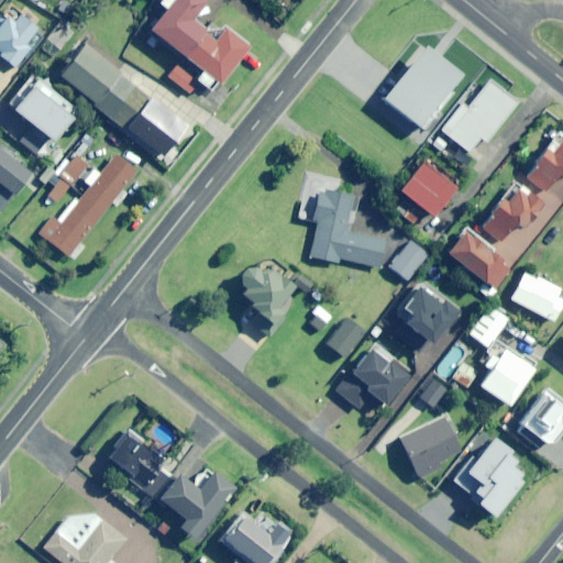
[(190,22),(205,2),(201,0),(155,0),(154,1),(165,9),(155,22),(148,18),(142,26),(200,69),(194,79),(206,88),(211,79),(219,85),(249,45),(223,28),(214,40),(190,22)]
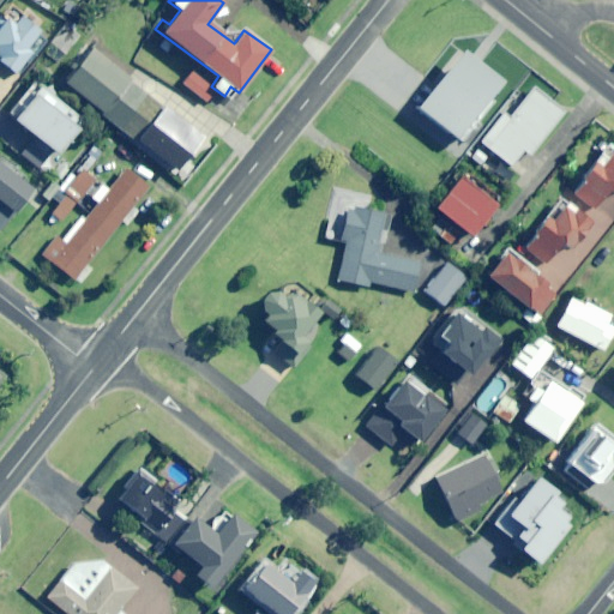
[(29,61),(47,38),(20,17),(13,25),(2,17),(0,18),(0,62),(13,73),(25,59),(29,61)]
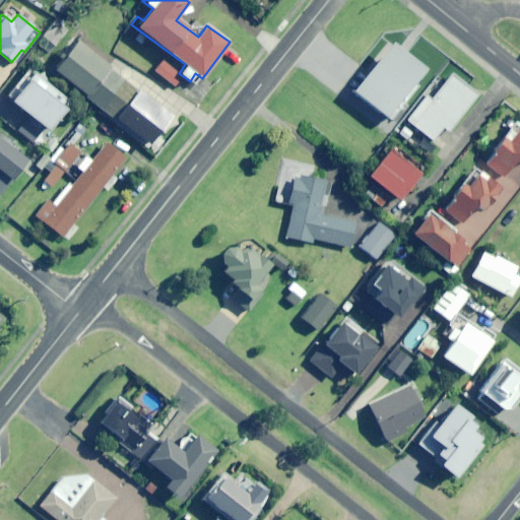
[(55,49),(68,33),(57,22),(43,39),(55,49)]
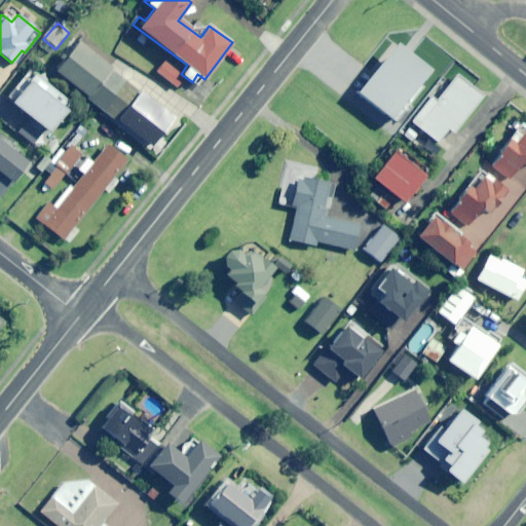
[(88,96),(111,67),(78,42),(55,71),(88,96)]
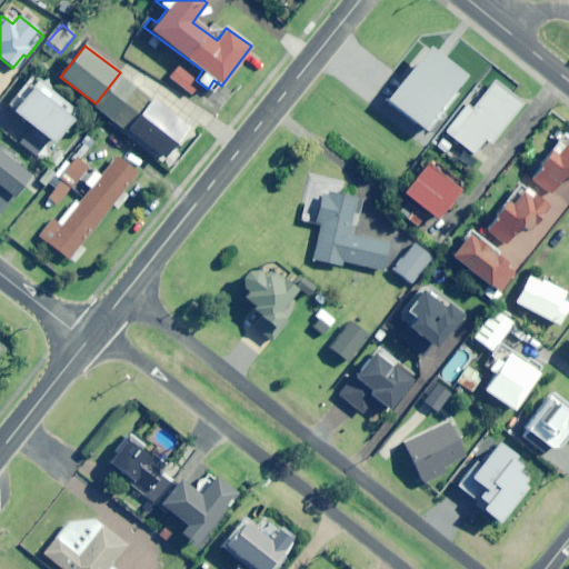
[(452,91),(463,76),(426,47),(386,100),(427,130),(455,92),(452,91)]
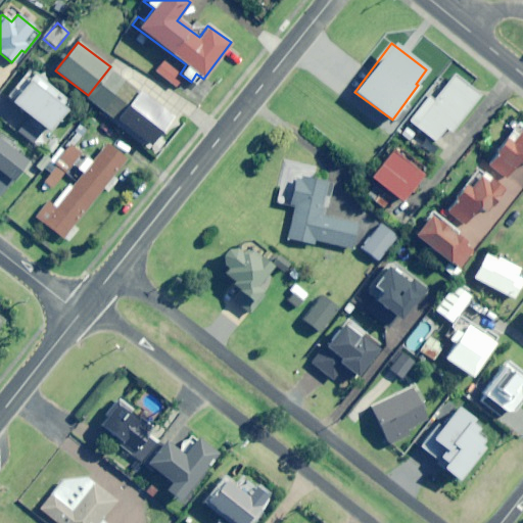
[(176,88),(184,78),(162,61),(154,72),(176,88)]
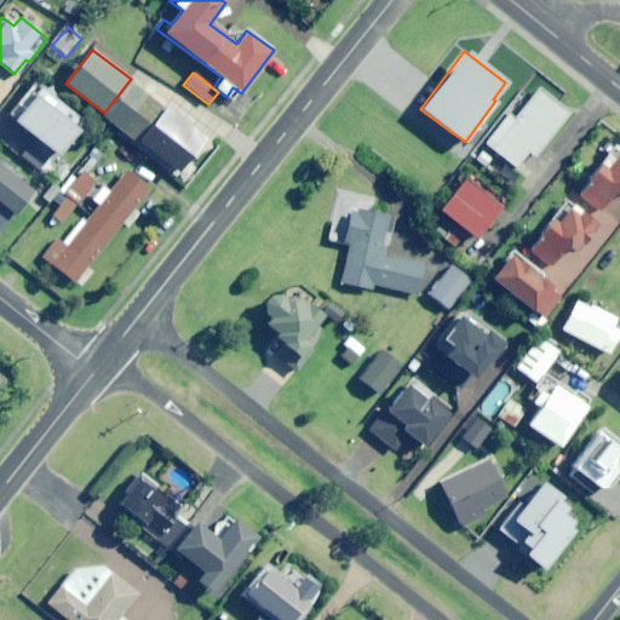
[(69,124),(75,116),(36,85),(10,118),(57,156),(78,131),(69,124)]
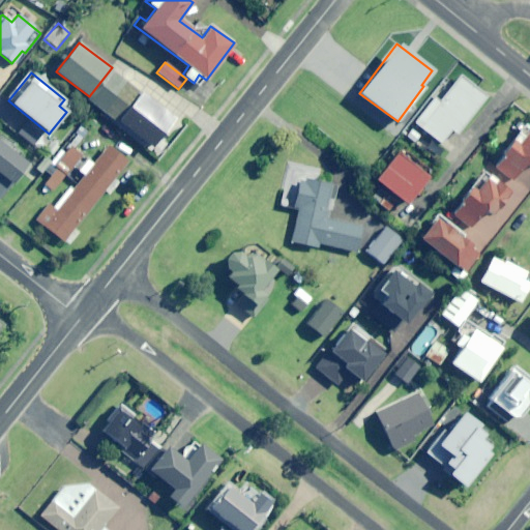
[(458,135),(488,96),(462,76),(445,95),(440,91),(415,122),(441,143),(452,130),(458,135)]
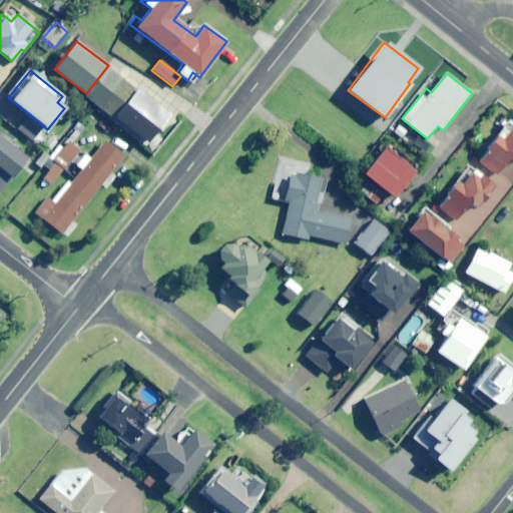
[(151,142),(171,112),(135,87),(115,117),(151,142)]
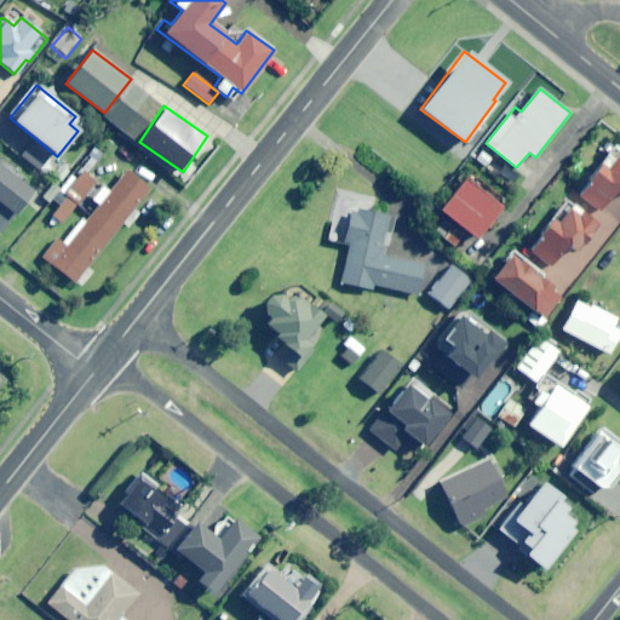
[(619,194),(619,149),(614,147),(580,195),(601,210),(615,190),(619,194)]
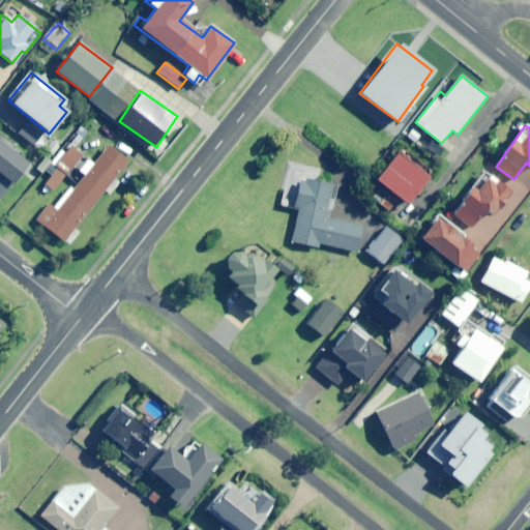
[(0,198),(19,177),(29,185),(39,174),(0,141),(0,198)]
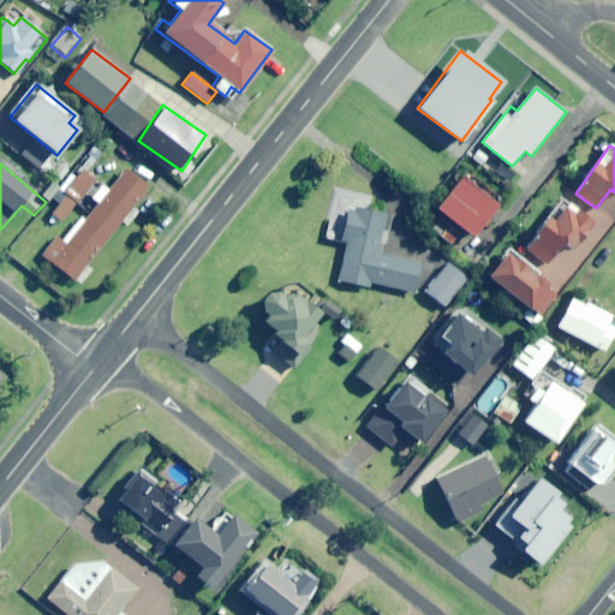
[(509,186),(515,177),(501,166),(494,177),(509,186)]
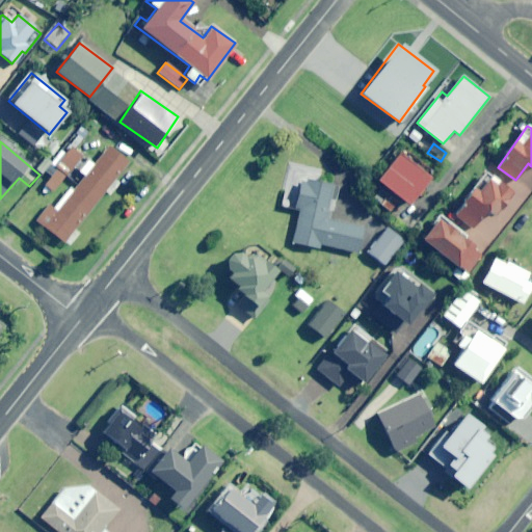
[(83,155),(71,147),(65,153),(61,150),(50,164),(55,167),(43,184),(54,193),(83,155)]
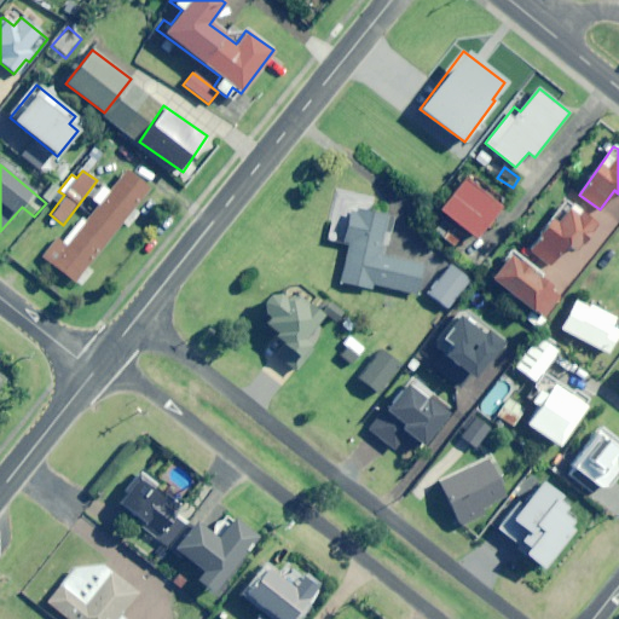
[(102,185),(91,200),(98,204),(86,221),(81,218),(62,243),(67,247),(52,265),(80,288),(92,272),(87,267),(122,223),(127,227),(139,213),(133,208),(149,187),(126,171),(110,191),(102,185)]
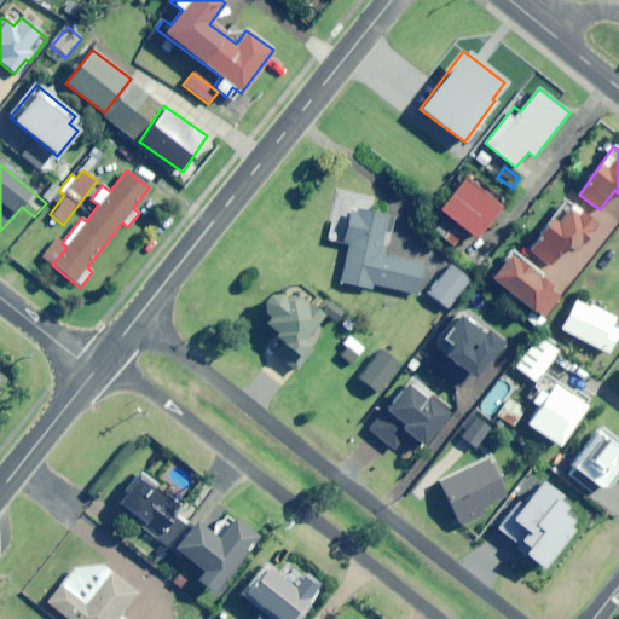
[(473,241),(499,208),(463,178),(437,210),(473,241)]
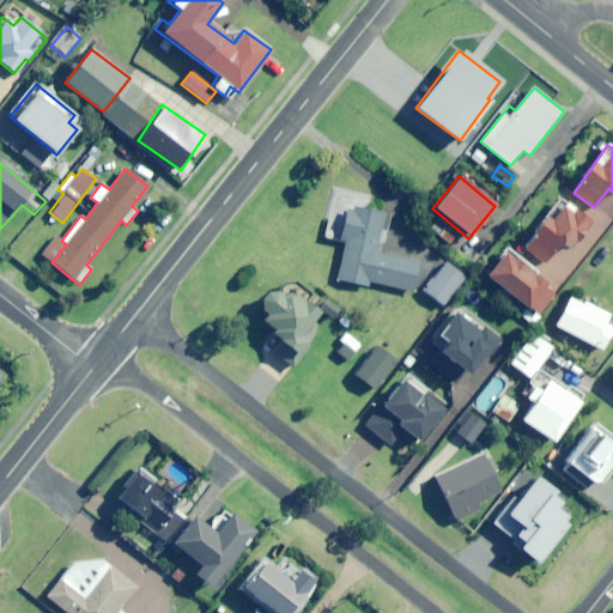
[(545,214),(530,231),(535,236),(526,248),(544,263),(560,243),(569,249),(590,223),(564,201),(550,219),(545,214)]
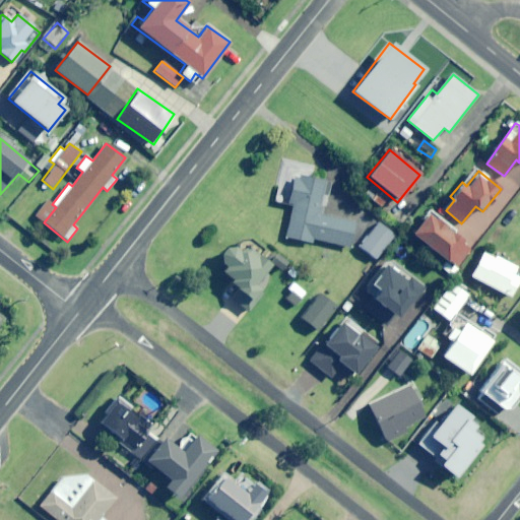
[(328,196),(322,195),(325,180),(297,174),(289,205),(295,206),(287,237),(312,243),(313,239),(350,248),(355,223),(322,215),(323,207),(325,207),(328,196)]
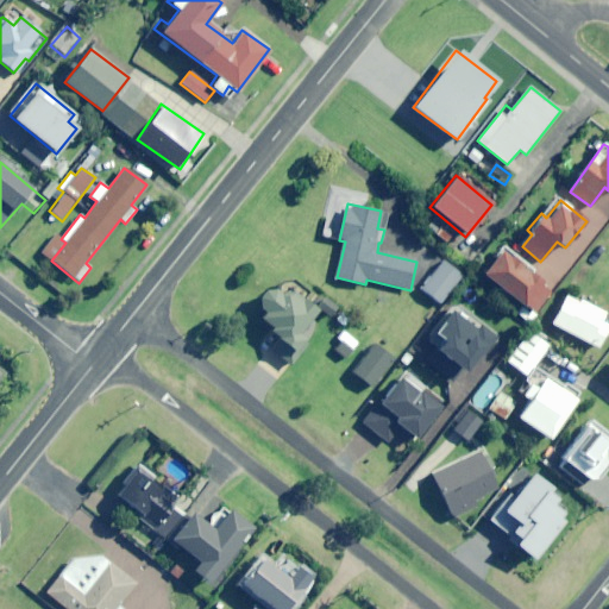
[(551,292),(544,286),(547,281),(503,248),(482,275),(533,314),(551,292)]
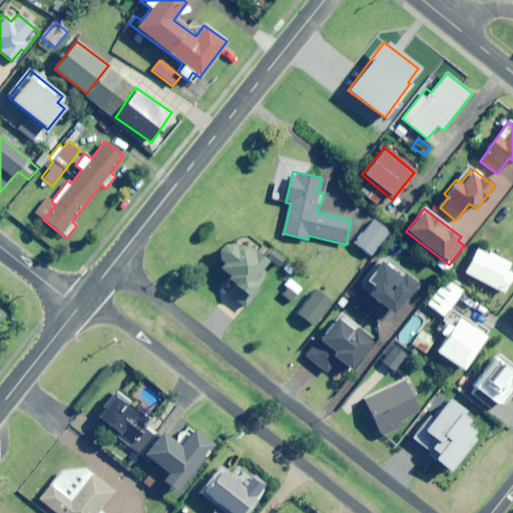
[(370,255),(388,232),(372,219),(354,243),(370,255)]
